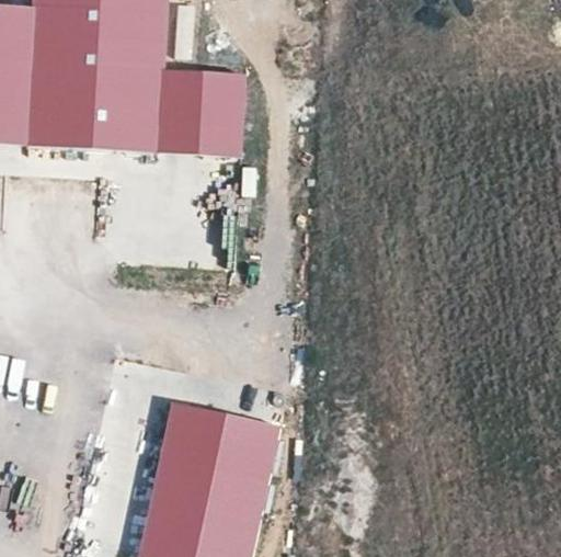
[(34,0),(34,7),(0,4),(0,113),(29,115),(26,144),(160,151),(162,122),(243,126),(245,74),(164,69),(168,0),(34,0)]
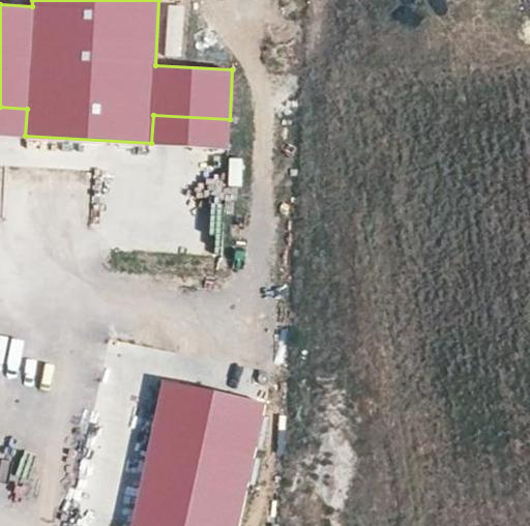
[(182,51),(184,3),(167,2),(165,50),(182,51)]
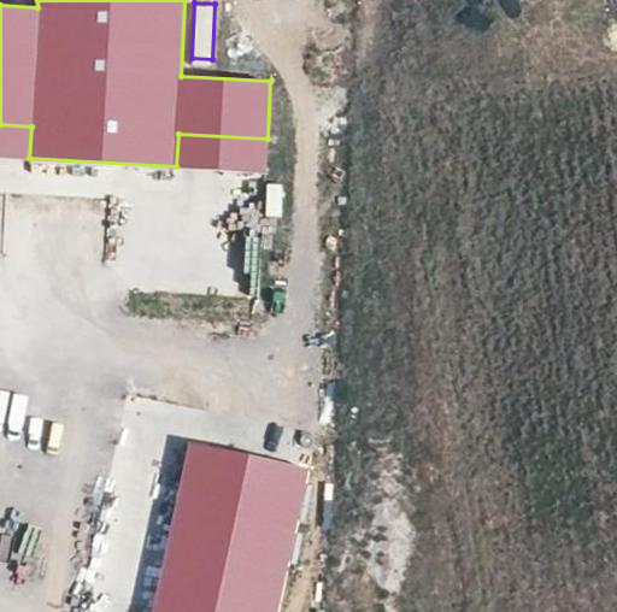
[(0,157),(29,158),(31,127),(0,124),(0,157)]
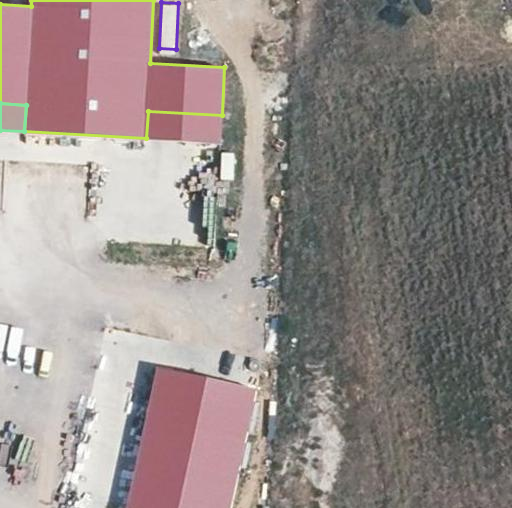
[(220,142),(222,115),(148,111),(146,138),(220,142)]
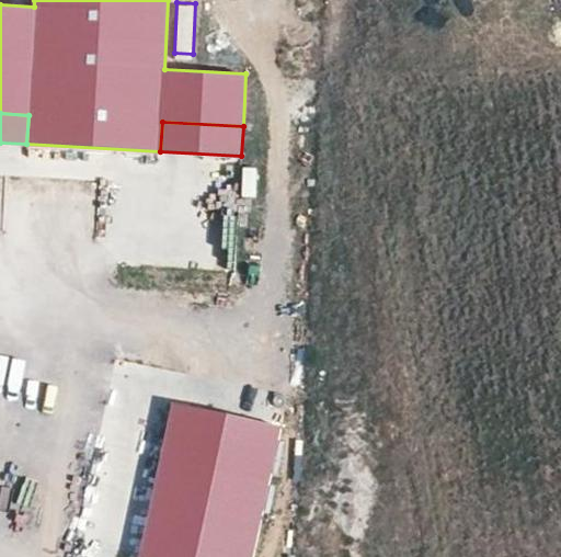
[(252,556),(281,424),(173,401),(139,556),(252,556)]
